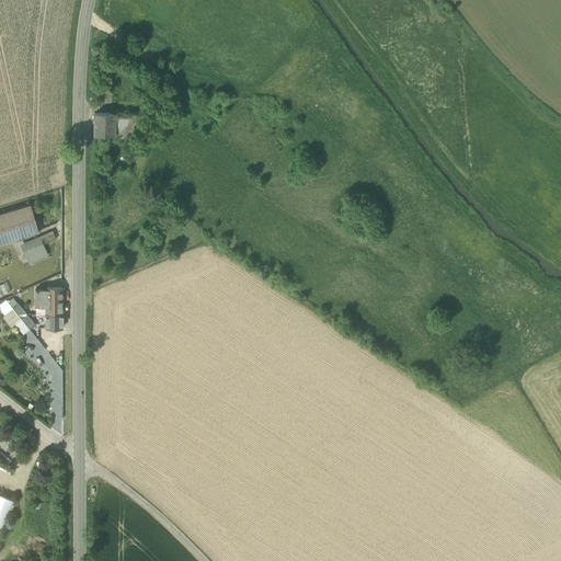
[(99,114),(109,114),(109,100),(99,100),(99,114)]
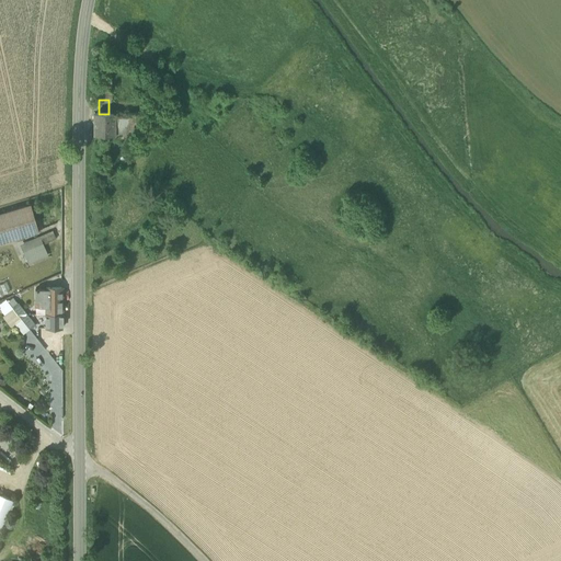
[(94,144),(117,144),(117,129),(130,128),(130,119),(94,122),(94,144)]
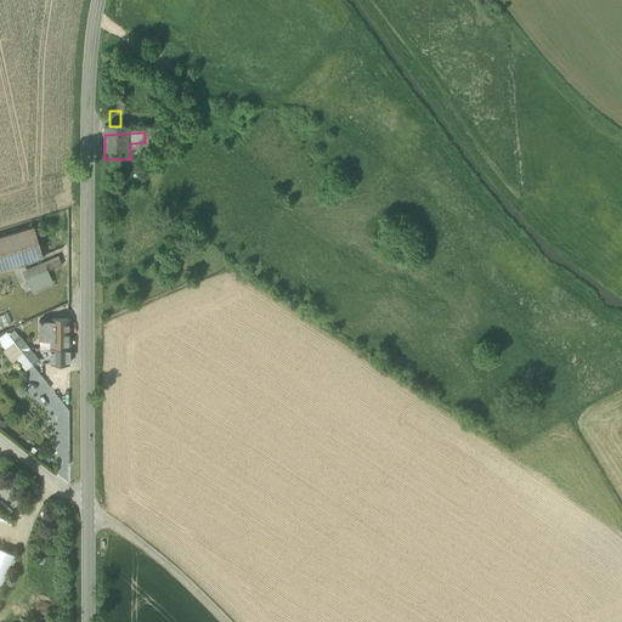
[(145,133),(145,142),(146,159),(156,158),(157,157),(156,133),(145,133)]
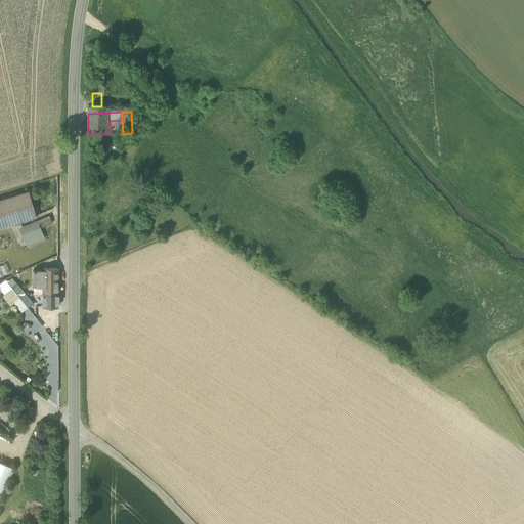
[(110,134),(123,134),(122,120),(110,121),(110,134)]
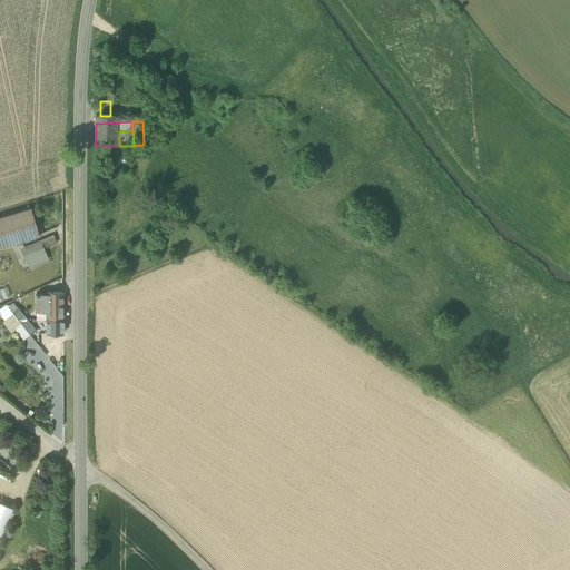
[(0,217),(0,245),(38,234),(30,209),(0,217)]
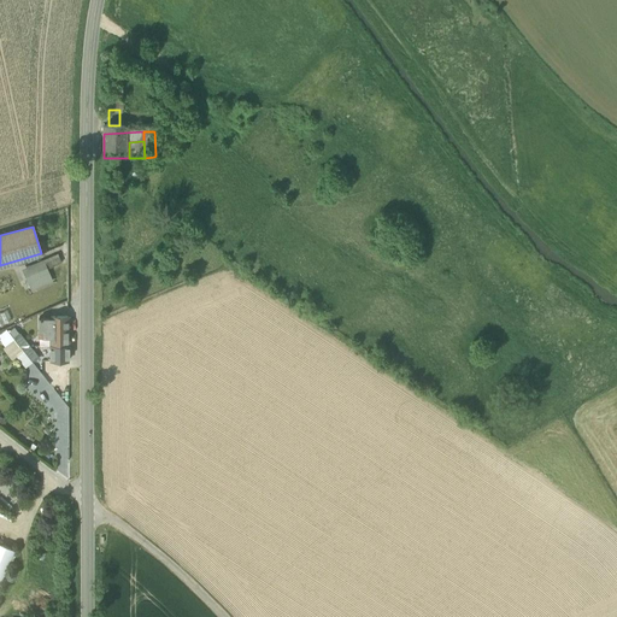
[(25,270),(33,288),(52,280),(47,268),(60,262),(58,256),(25,270)]
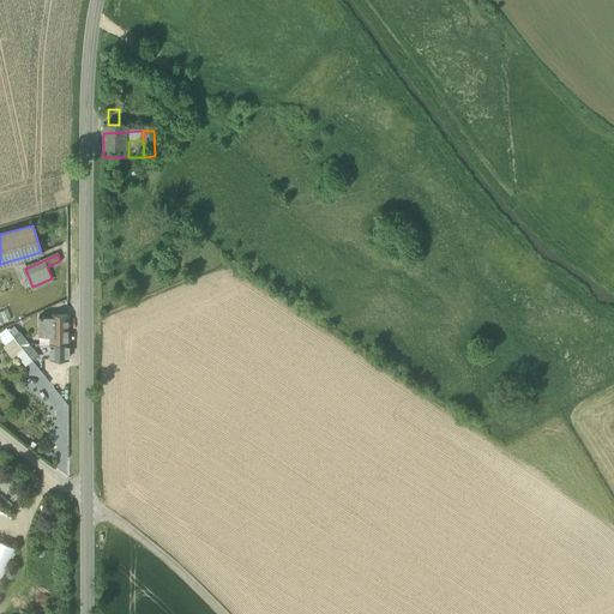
[(7,308),(0,311),(0,324),(12,319),(7,308)]
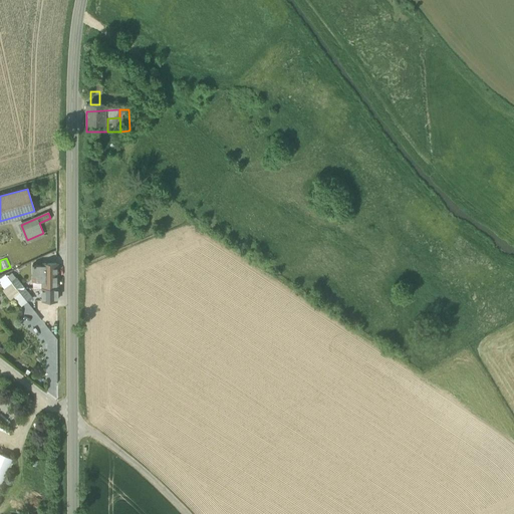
[(42,264),(42,265),(42,280),(42,287),(57,287),(57,264),(42,264)]
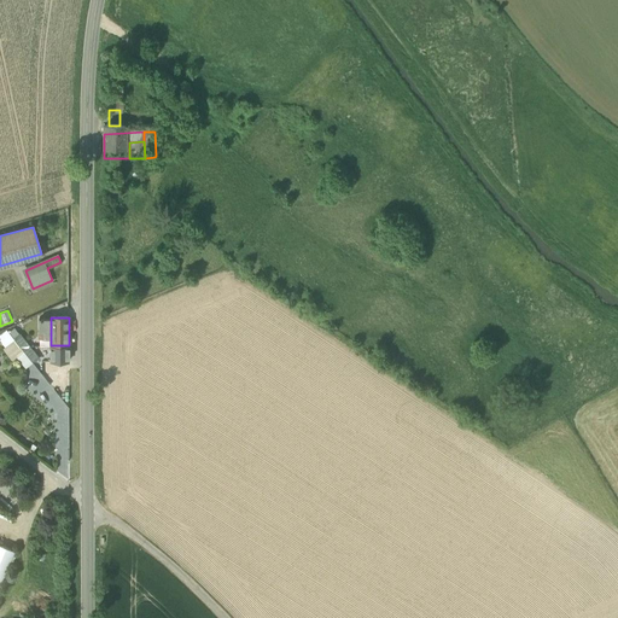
[(40,337),(51,337),(51,319),(40,319),(40,337)]
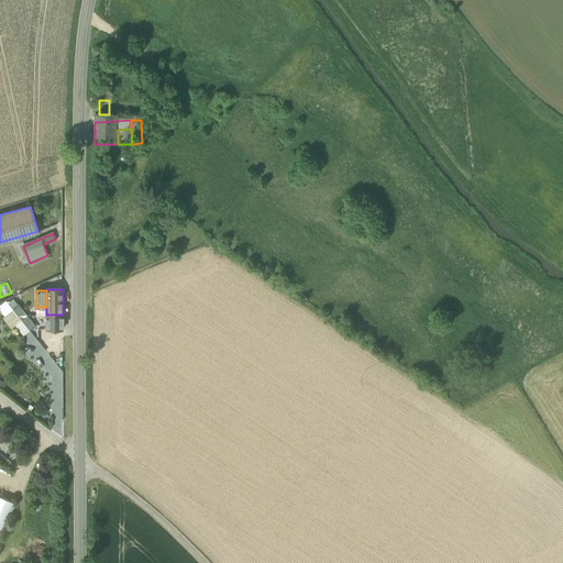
[(13,310),(13,309),(6,300),(0,304),(0,310),(4,317),(13,310)]
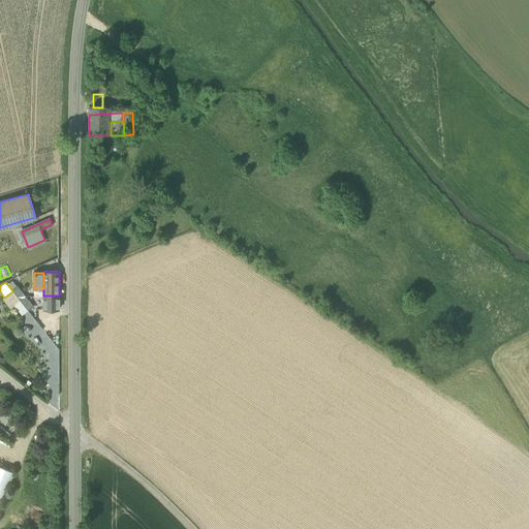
[(12,290),(12,291),(18,297),(24,297),(17,287),(12,290)]
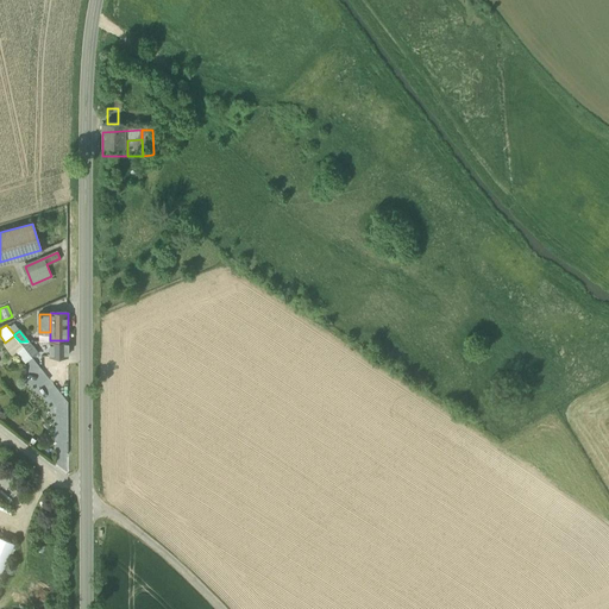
[(24,346),(20,341),(14,336),(5,343),(4,344),(12,356),(17,352),(24,346)]
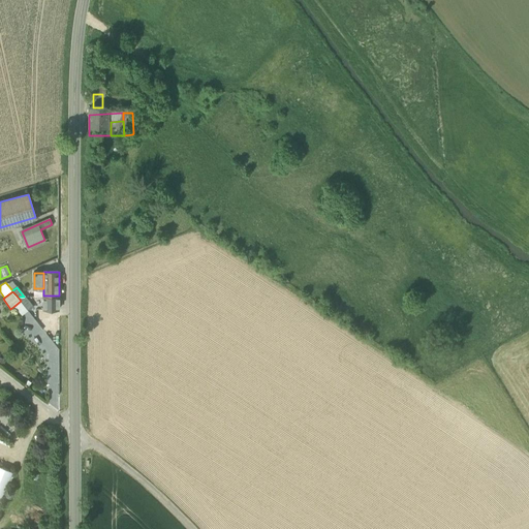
[(59,309),(59,296),(43,296),(43,306),(43,309),(59,309)]
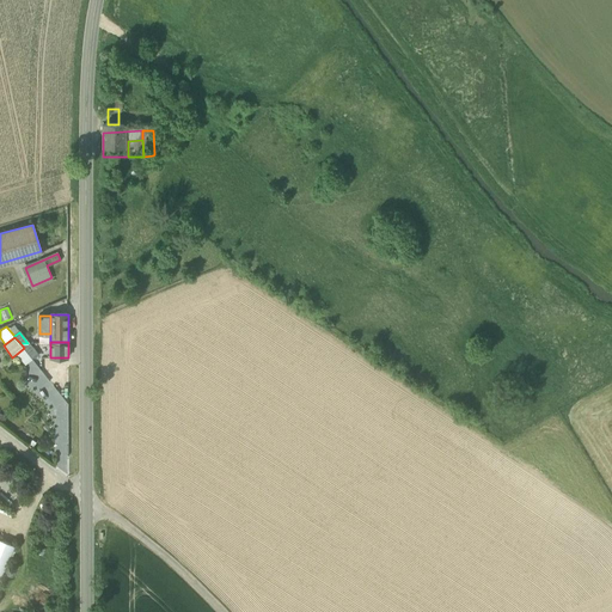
[(41,357),(30,343),(28,343),(20,343),(24,348),(31,357),(41,357)]
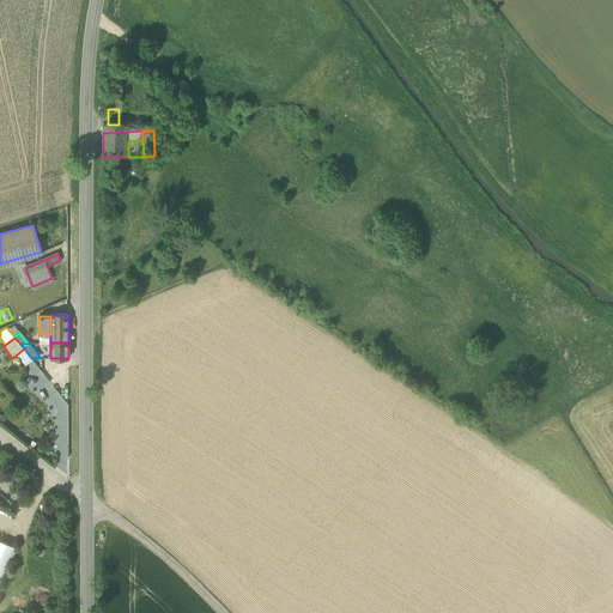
[(32,359),(31,358),(24,349),(17,354),(25,365),(32,359)]
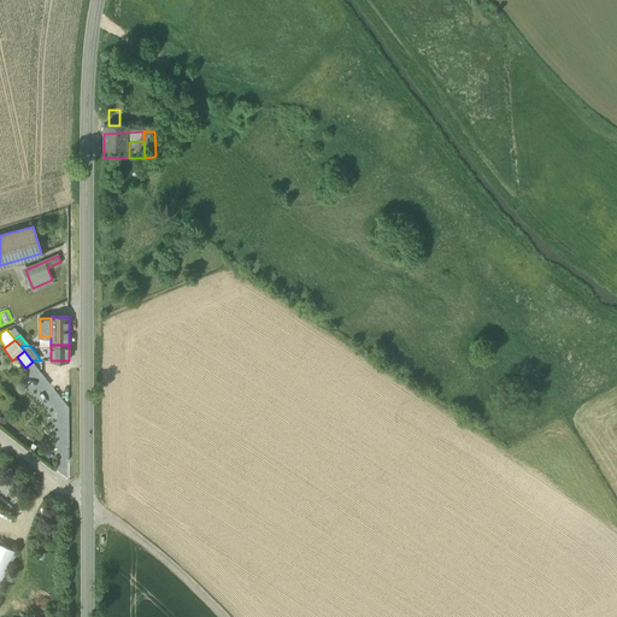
[(0,583),(15,550),(0,542),(0,583)]
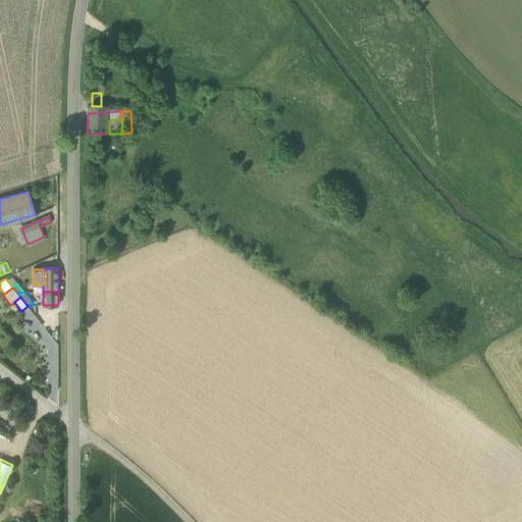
All buildings are outlined.
